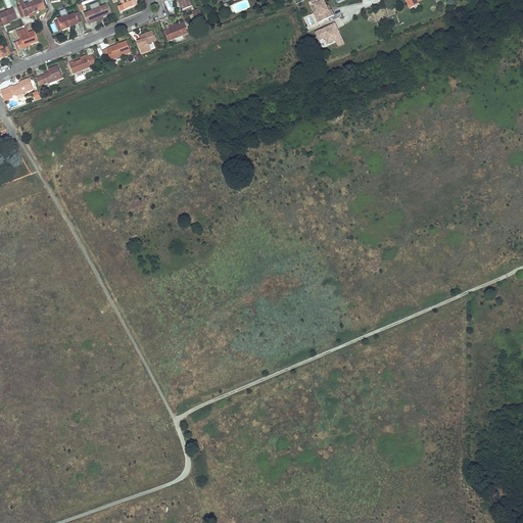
[(25,4),(22,1),(21,0),(17,0),(22,11),(25,17),(29,15),(29,14),(34,12),(41,9),(41,10),(46,8),(42,0),(35,0),(32,1),(25,4)]
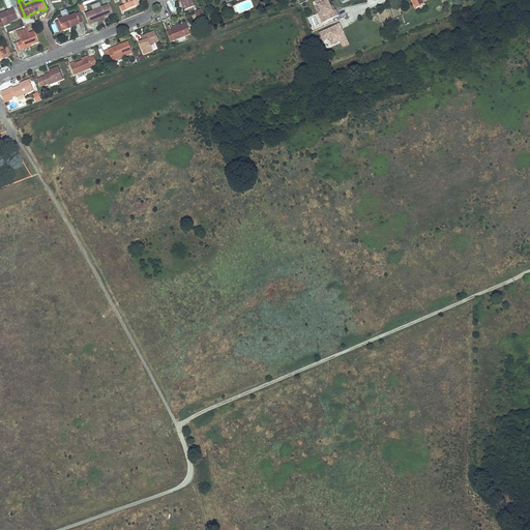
[(122,0),(124,4),(120,6),(122,11),(139,5),(136,0),(122,0)]
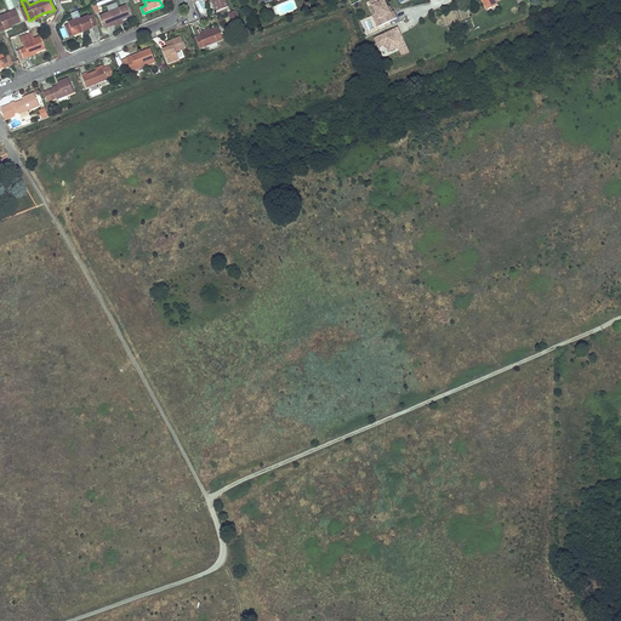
[(211,0),(212,1),(211,1),(216,12),(228,7),(224,0),(211,0)]
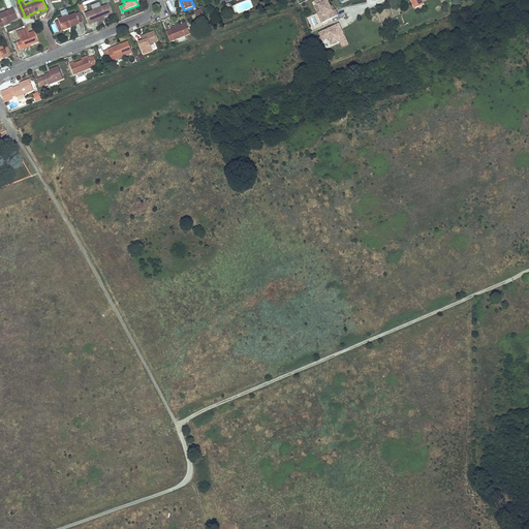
[(335,9),(334,10),(332,11),(330,7),(327,0),(316,0),(314,1),(316,6),(317,5),(320,12),(322,17),(319,19),(321,23),(338,16),(335,9)]
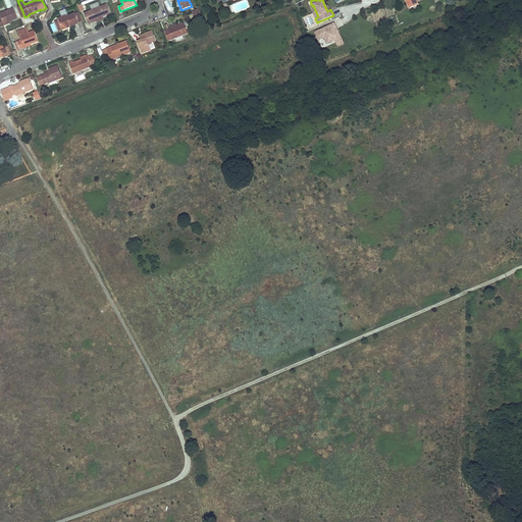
[(99,7),(92,10),(85,13),(89,23),(92,22),(97,20),(96,19),(102,16),(110,13),(106,4),(99,7)]
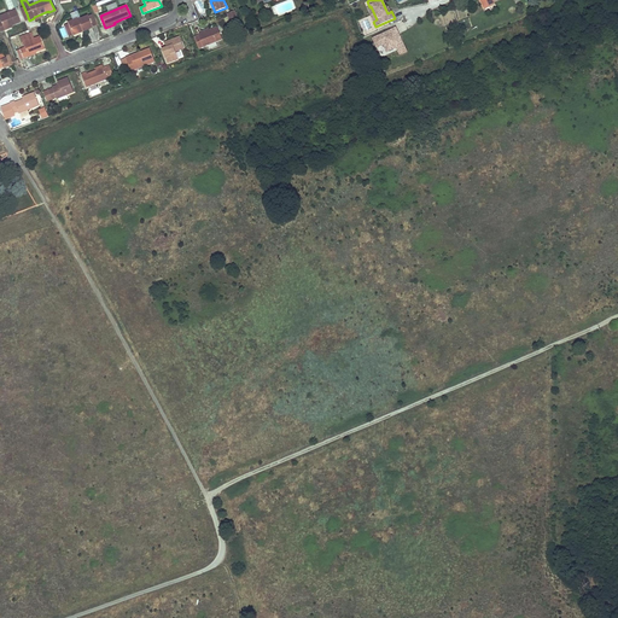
[(16,10),(0,15),(0,18),(1,22),(0,21),(0,30),(0,31),(5,30),(5,28),(12,24),(21,22),(16,10)]
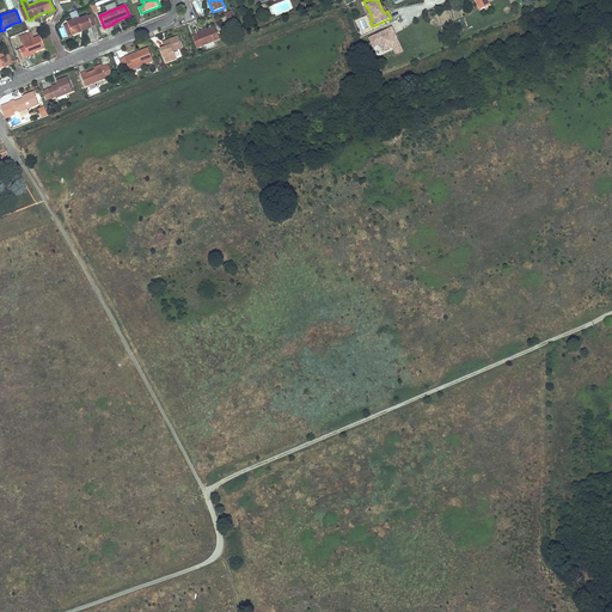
[(73,19),(68,22),(68,24),(72,32),(83,29),(83,30),(91,28),(91,26),(97,24),(93,14),(87,17),(87,16),(80,18),(78,19),(78,18),(73,19)]
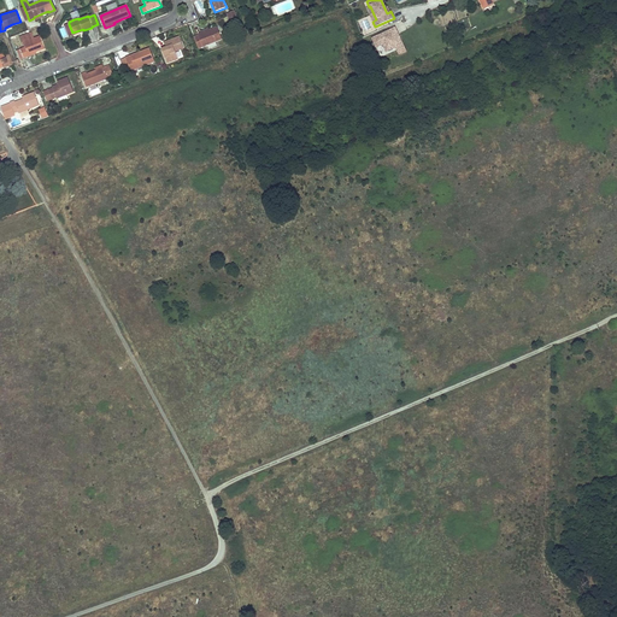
[(199,35),(194,37),(199,48),(222,39),(218,27),(210,30),(203,33),(199,35)]
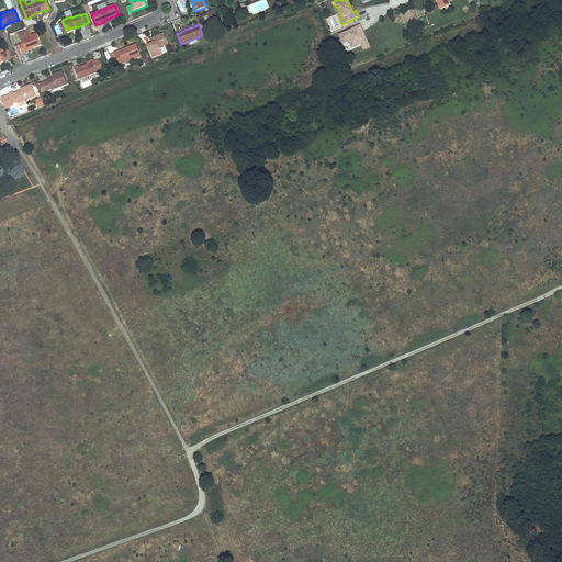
[(360,24),(339,34),(343,42),(349,40),(351,44),(360,41),(363,48),(370,46),(366,36),(363,36),(360,31),(362,30),(360,24)]
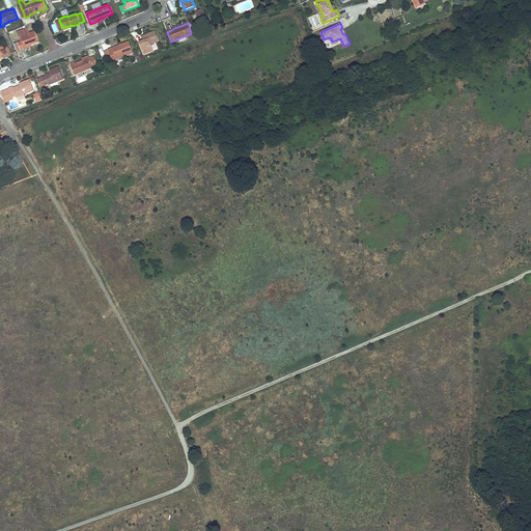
[(21,36),(20,36),(22,40),(15,44),(18,51),(21,50),(25,49),(24,47),(30,45),(38,42),(34,31),(29,33),(21,36)]
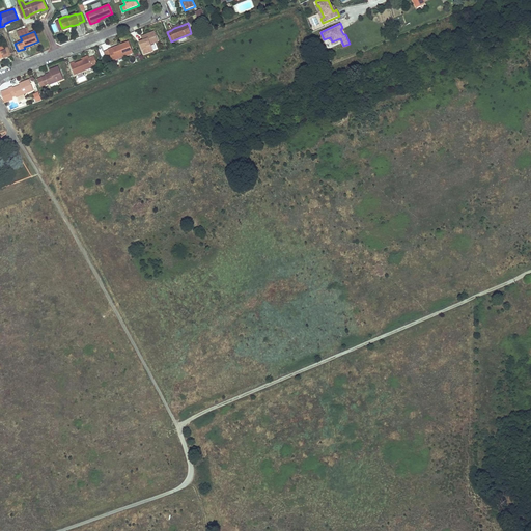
[(155,31),(144,35),(146,40),(144,40),(140,43),(144,54),(155,51),(151,44),(159,42),(155,31)]
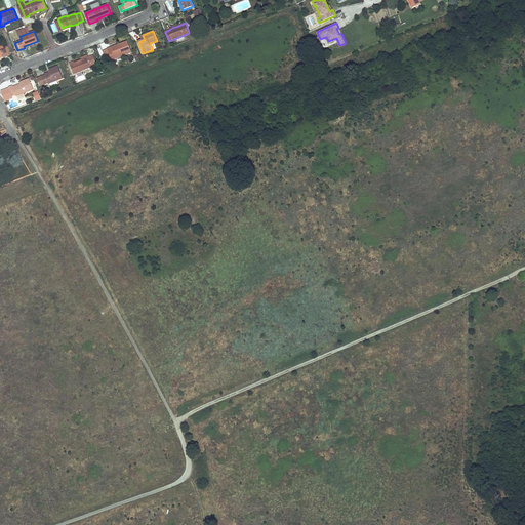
[(128,41),(104,51),(107,58),(111,57),(113,64),(117,63),(115,58),(132,52),(128,41)]
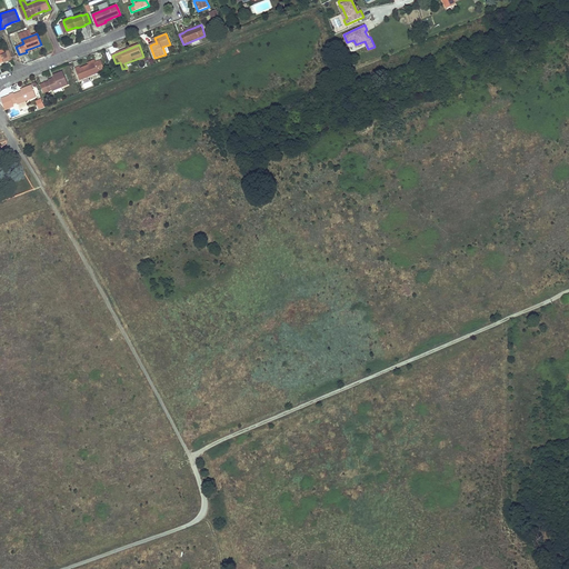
[(3,63),(12,60),(8,48),(0,50),(0,61),(3,61),(3,62),(3,63)]
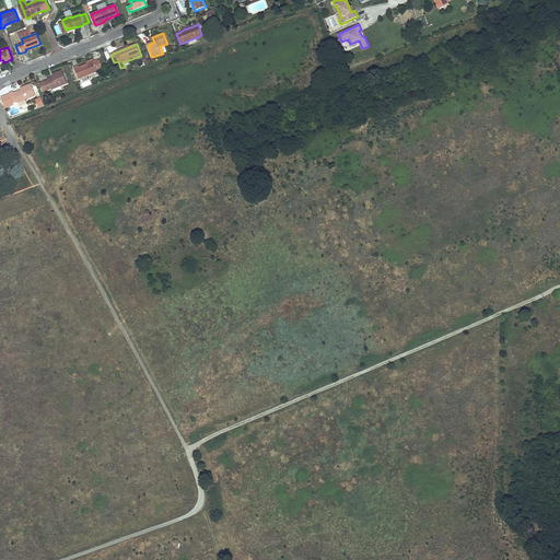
[(92,61),(96,73),(103,70),(98,59),(94,60),(92,61)]
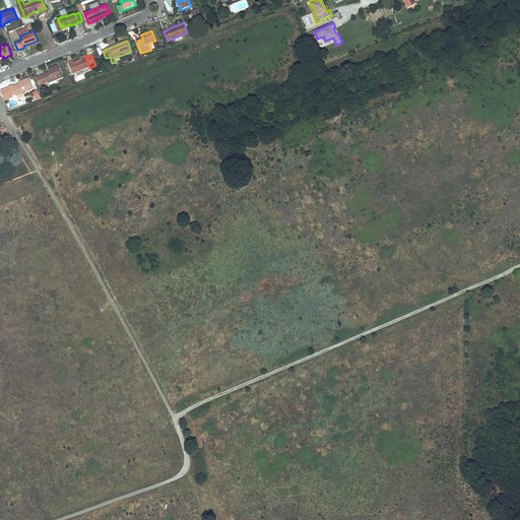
[(73,61),(69,63),(73,74),(89,68),(85,57),(81,59),(73,62),(73,61)]
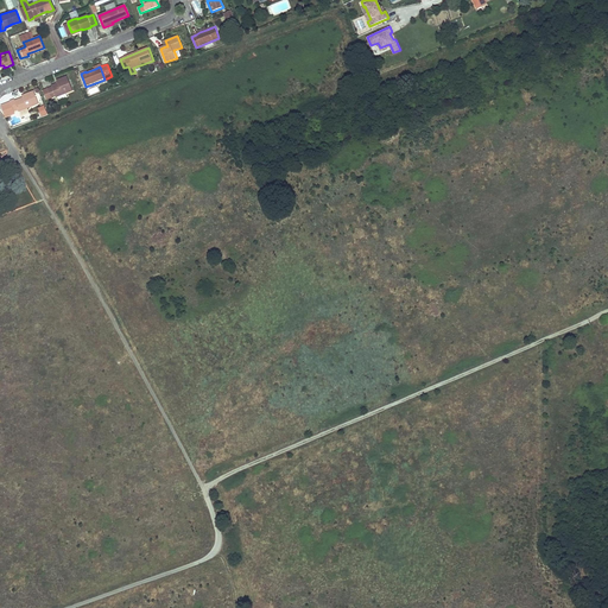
[(52,87),(44,90),(48,100),(57,96),(57,97),(73,92),(67,76),(57,81),(58,83),(52,86),(52,87)]
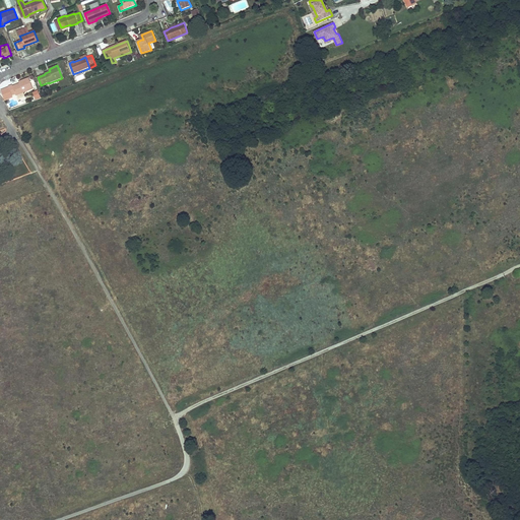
[(8,87),(1,90),(5,100),(33,88),(28,78),(20,81),(20,82),(12,86),(12,85),(8,86),(8,87)]
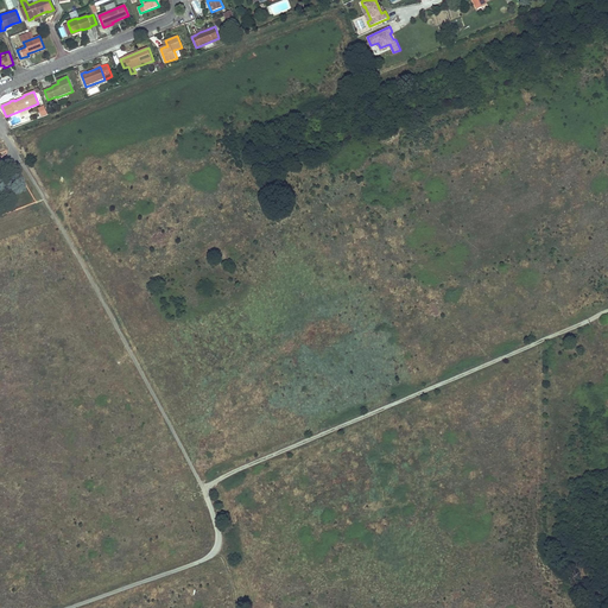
All buildings are outlined.
